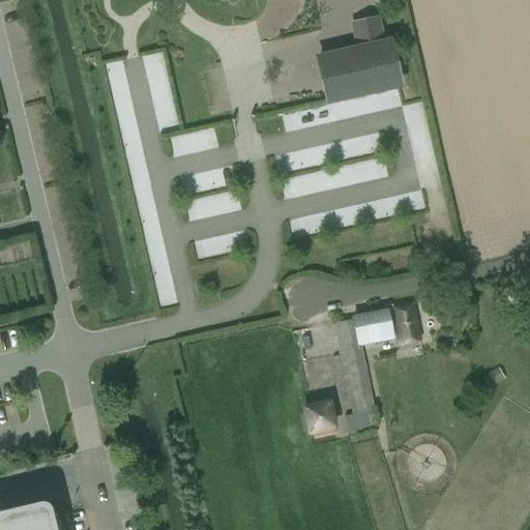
[(356,46),(317,54),(328,100),(398,85),(387,38),(382,39),(378,18),(351,24),(356,46)]
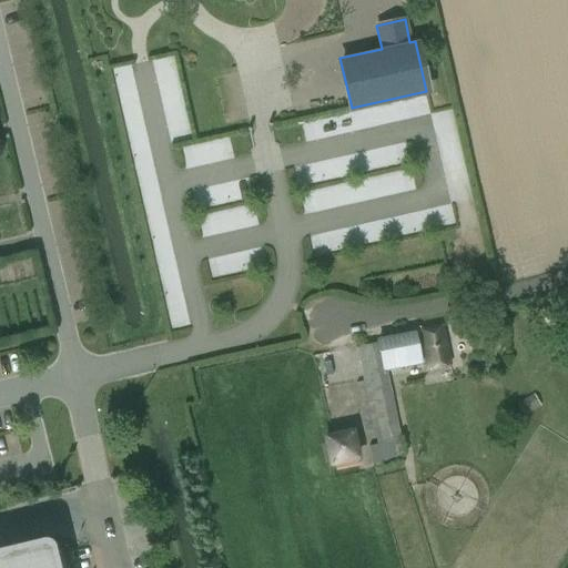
[(185,169),(235,156),(230,134),(180,146),(185,169)]
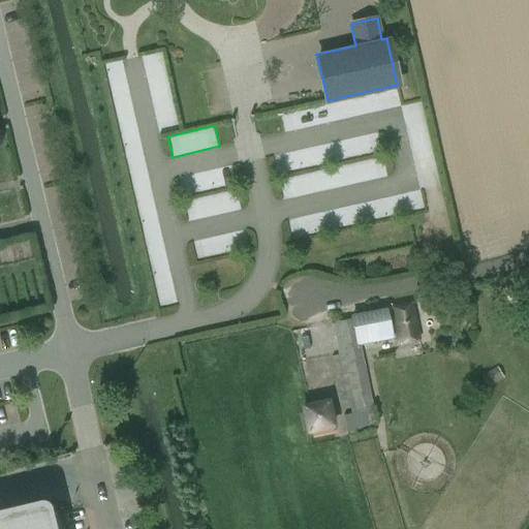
[(179,175),(181,189),(228,183),(226,169),(179,175)]
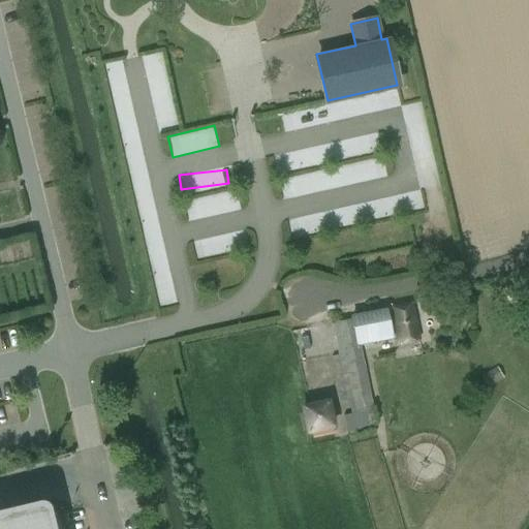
[(236,187),(183,200),(189,221),(241,208),(236,187)]
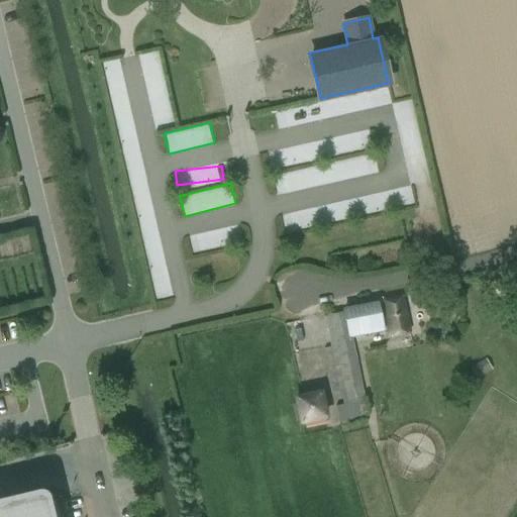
[(343,390),(346,405),(335,407),(338,422),(367,417),(365,402),(351,337),(383,331),(382,329),(387,328),(388,335),(409,331),(401,294),(354,303),(355,307),(342,309),(343,312),(323,316),(330,347),(323,348),(332,392),(343,390)]
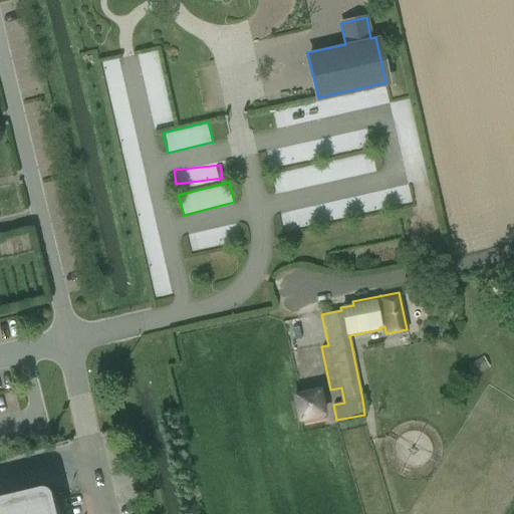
[(489,367),(482,356),(467,365),(474,377),(489,367)]
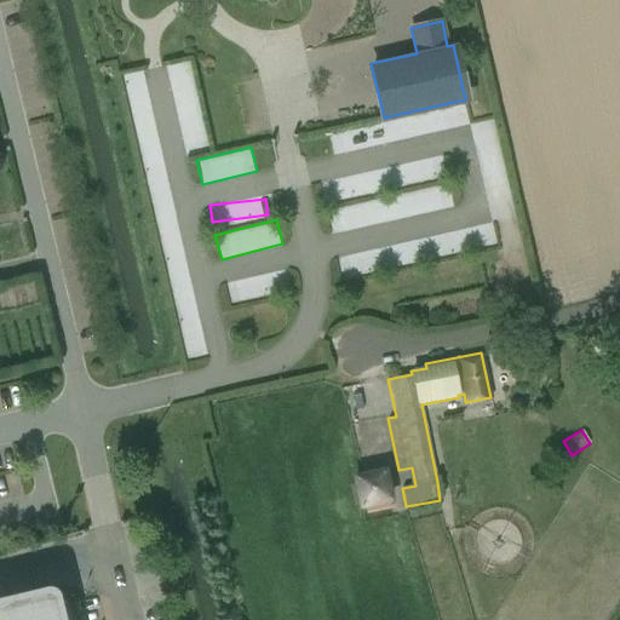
[(394,501),(392,498),(386,470),(385,469),(385,468),(384,468),(383,468),(354,475),(352,475),(351,475),(351,476),(351,477),(351,478),(357,507),(357,509),(360,510),(392,503),(394,501)]
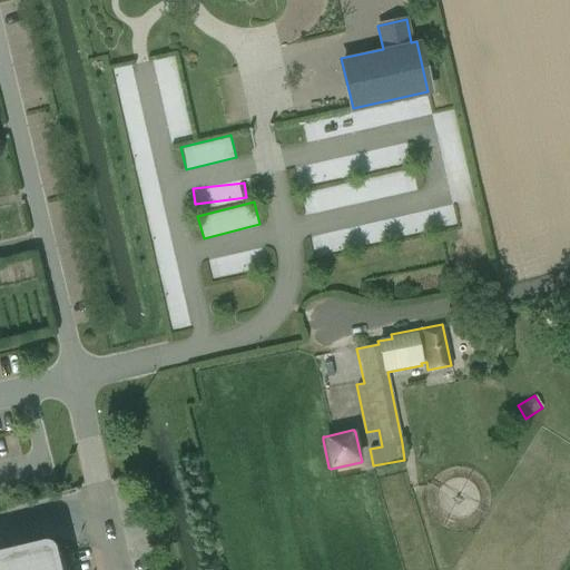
[(48,569),(43,551),(0,561),(0,569),(48,569)]
